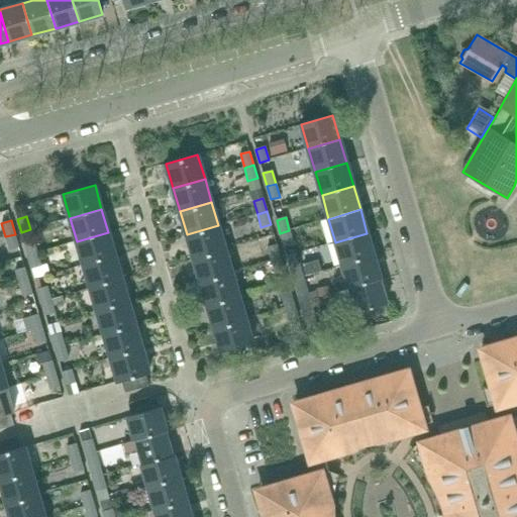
[(194,259),(225,249),(218,225),(187,234),(194,259)]
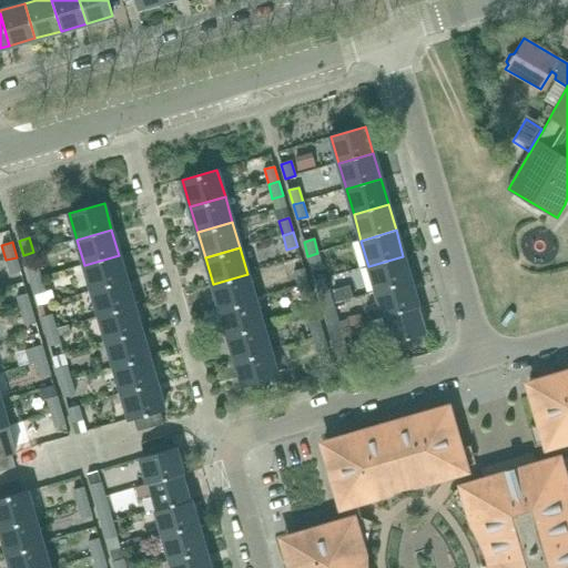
[(317,253),(307,256),(312,270),(322,266),(317,253)]
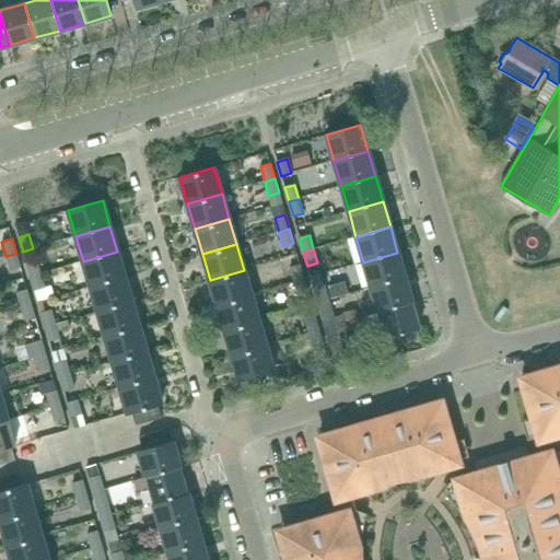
[(91,287),(125,277),(117,252),(83,261),(91,287)]
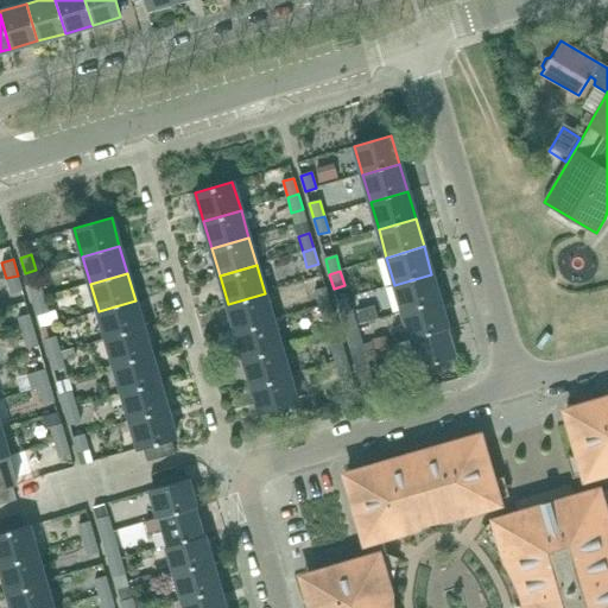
[(403,312),(439,302),(431,274),(394,285),(403,312)]
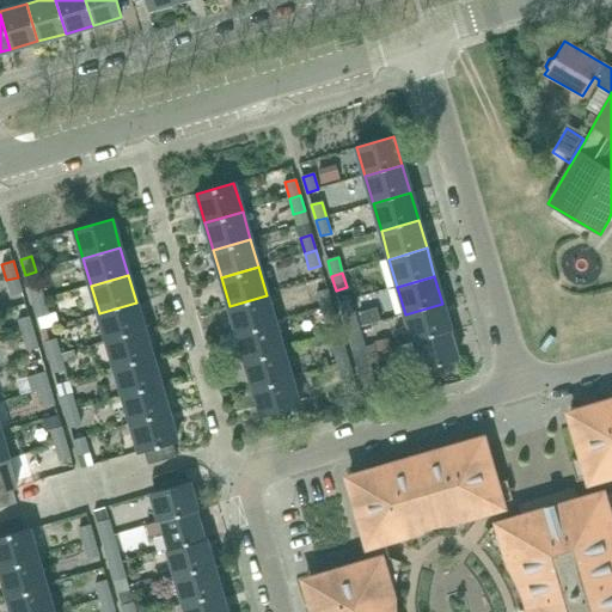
[(18,277),(6,280),(11,295),(22,292),(18,277)]
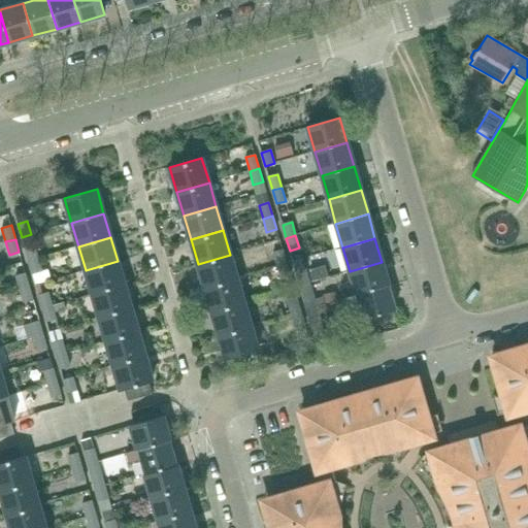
[(28,261),(37,258),(34,244),(24,248),(28,261)]
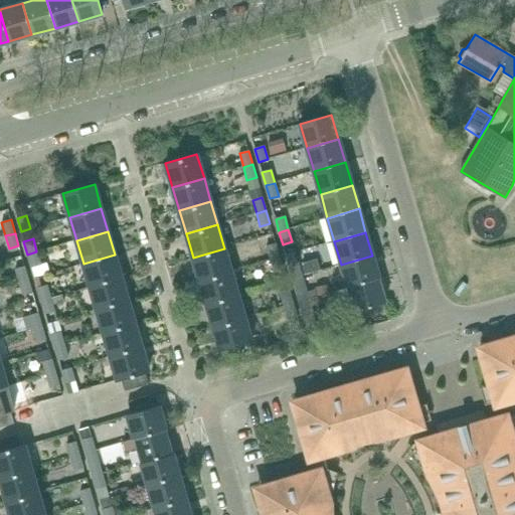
[(270,260),(280,258),(276,244),(267,246),(270,260)]
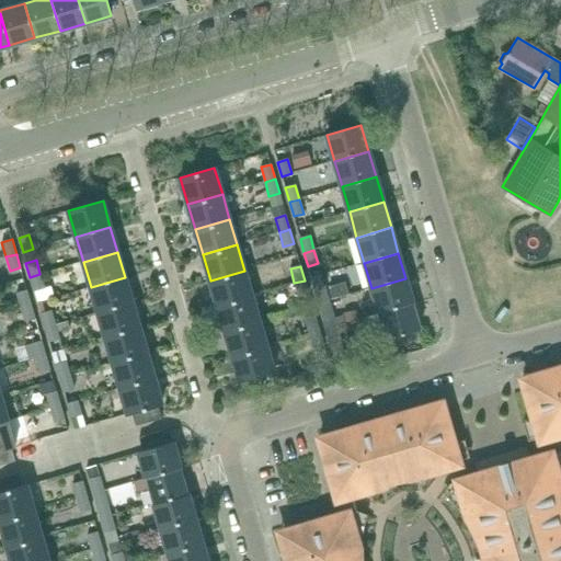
[(217,306),(252,296),(244,271),(210,281),(217,306)]
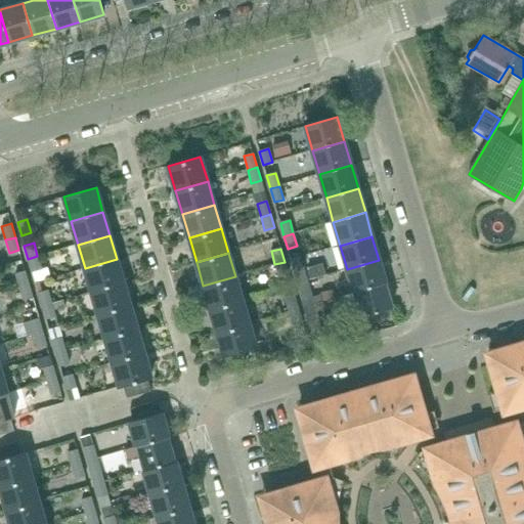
[(32,272),(41,269),(37,256),(28,259),(32,272)]
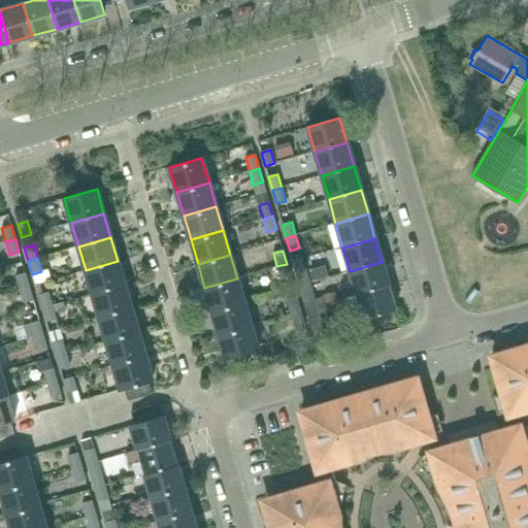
[(92,294),(125,285),(118,261),(86,270),(92,294)]
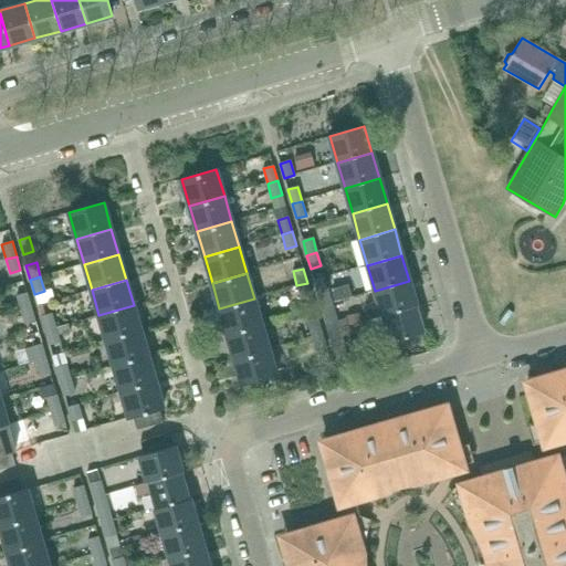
[(383,316),(417,306),(409,281),(375,291),(383,316)]
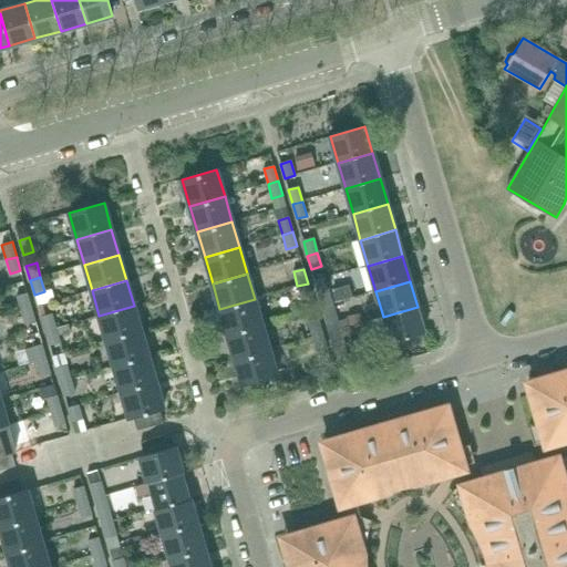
[(308,284),(297,286),(301,300),(311,297),(308,284)]
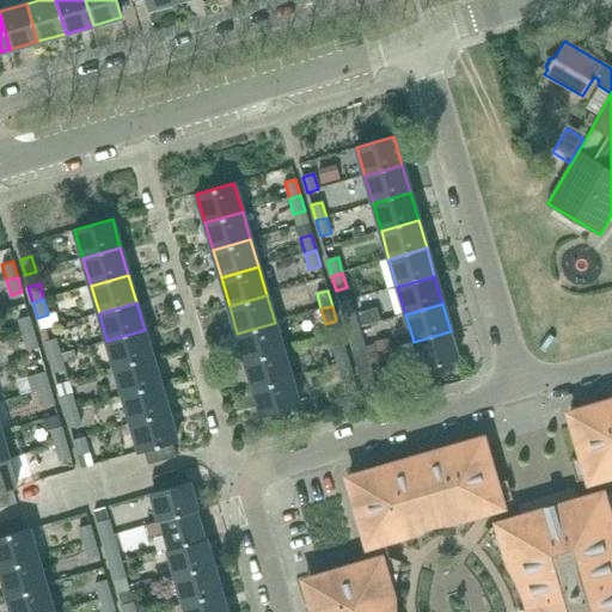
[(41,330),(60,325),(55,312),(48,314),(37,318),(41,330)]
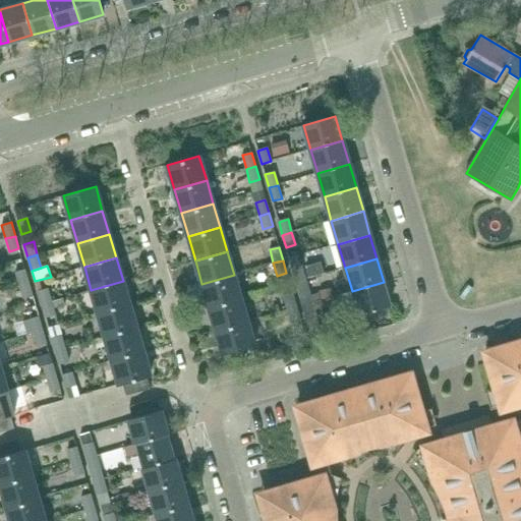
[(296,282),(305,279),(301,266),(292,269),(296,282)]
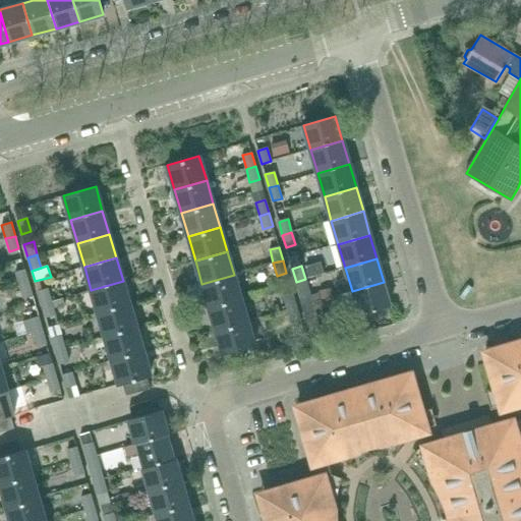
[(19,286),(29,283),(24,269),(15,272),(19,286)]
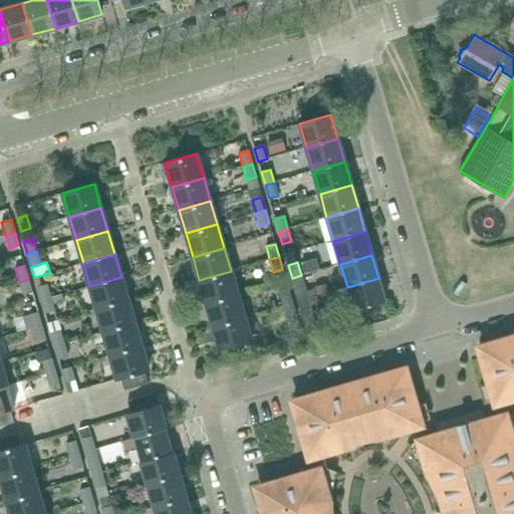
[(206,303),(237,294),(231,271),(199,280),(206,303)]
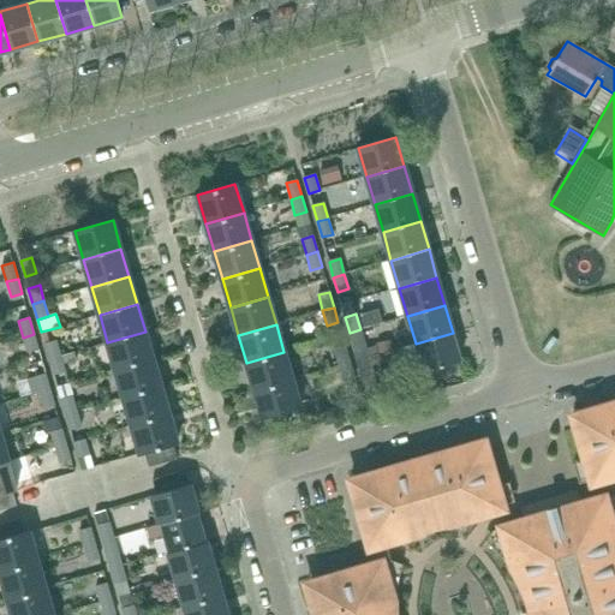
[(360,329),(350,333),(354,347),(365,345),(360,329)]
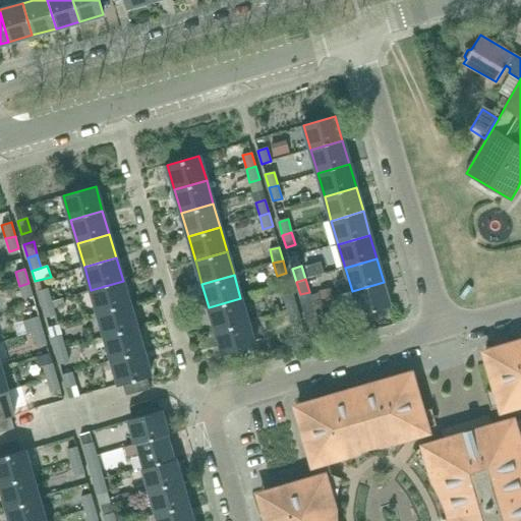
[(98,313),(129,304),(123,281),(91,290),(98,313)]
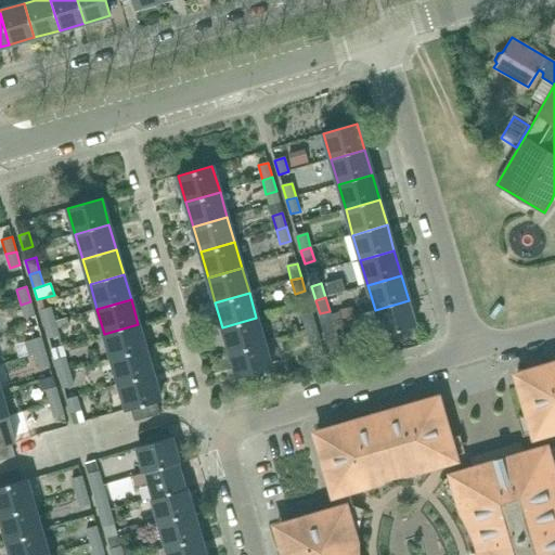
[(383,335),(416,325),(409,300),(375,310),(383,335)]
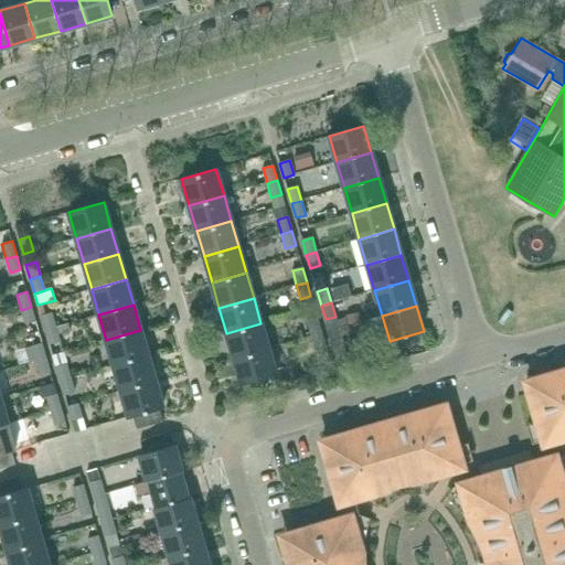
[(31,307),(21,310),(25,323),(35,321),(31,307)]
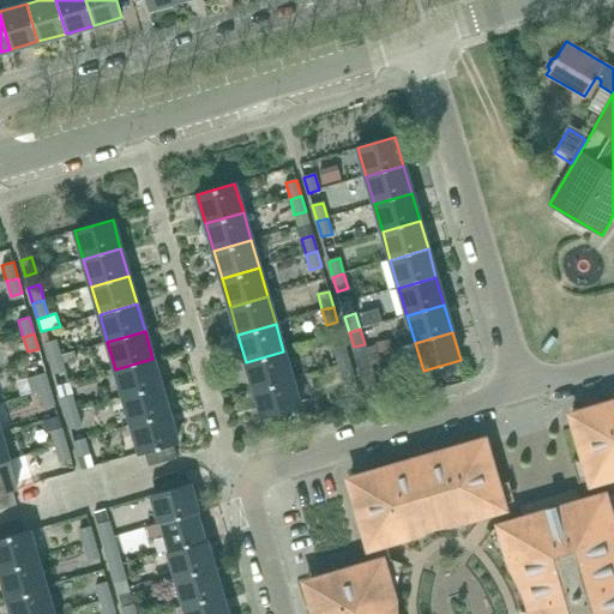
[(49,359),(60,356),(55,341),(44,343),(49,359)]
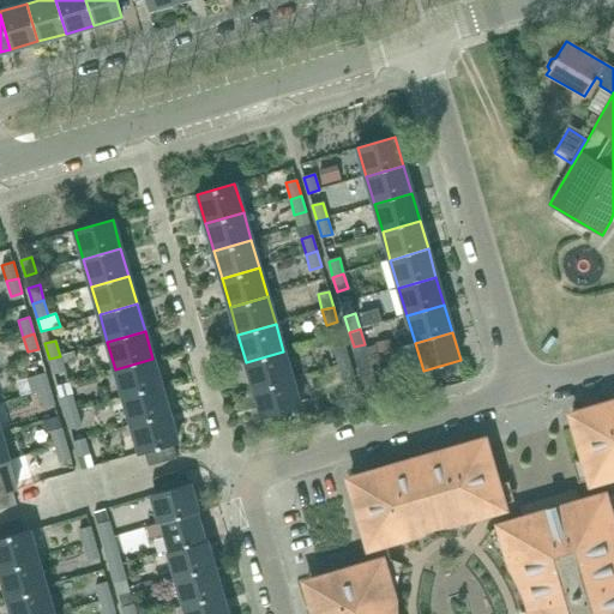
[(338,366),(349,362),(344,347),(333,349),(338,366)]
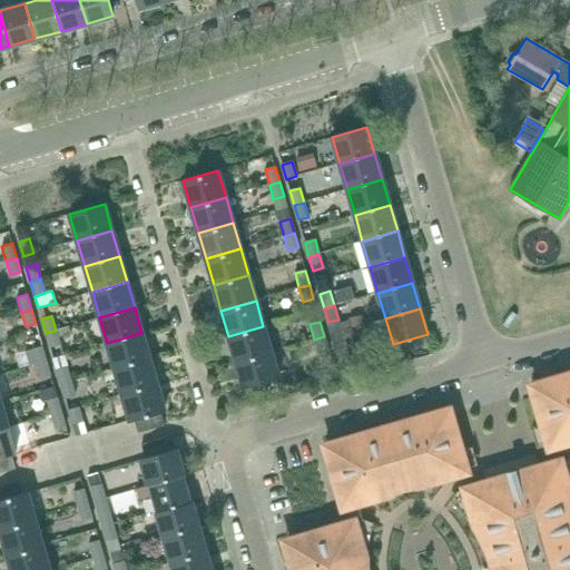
[(236,362),(271,352),(263,326),(228,336),(236,362)]
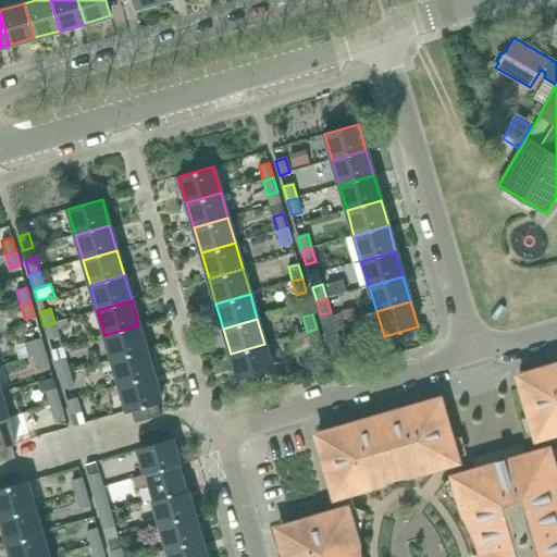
[(54,323),(45,325),(49,339),(59,337),(54,323)]
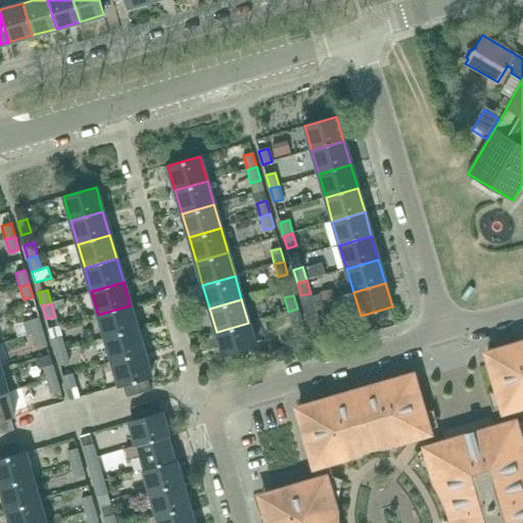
[(308,320),(317,317),(314,303),(304,306),(308,320)]
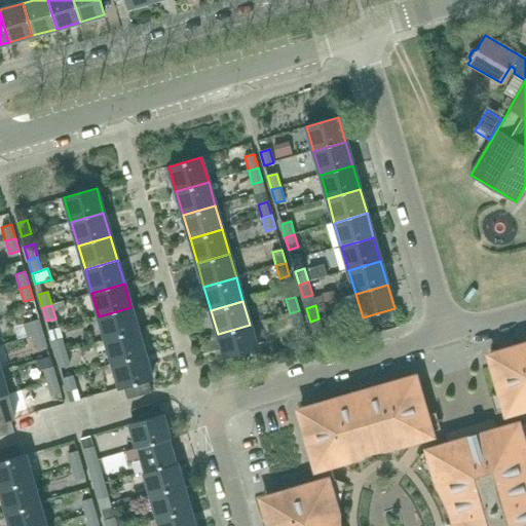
[(106,340),(138,331),(130,307),(99,316),(106,340)]
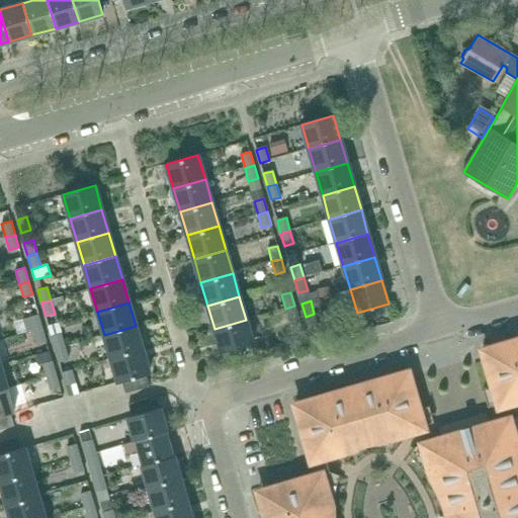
[(294,306),(285,309),(289,322),(298,319),(294,306)]
